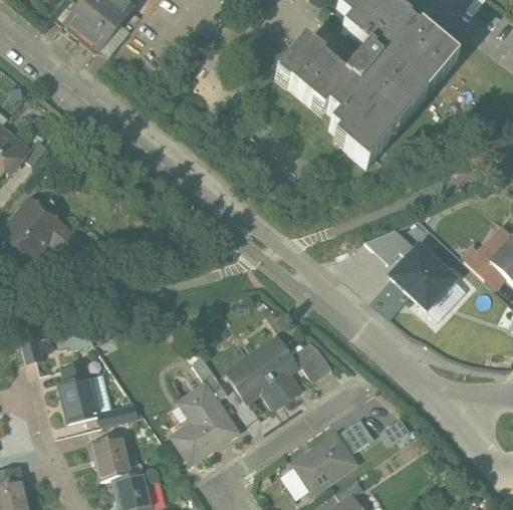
[(67,22),(84,0),(69,0),(58,14),(66,21),(67,22)]
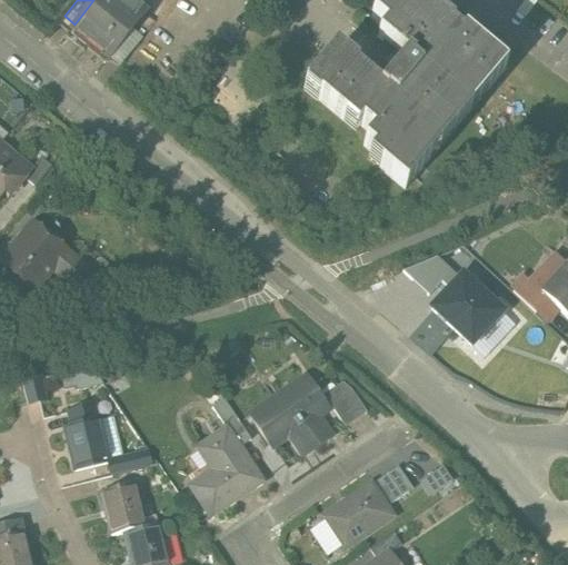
[(146,11),(132,0),(93,0),(75,25),(73,23),(67,31),(86,47),(92,39),(111,53),(146,11)]
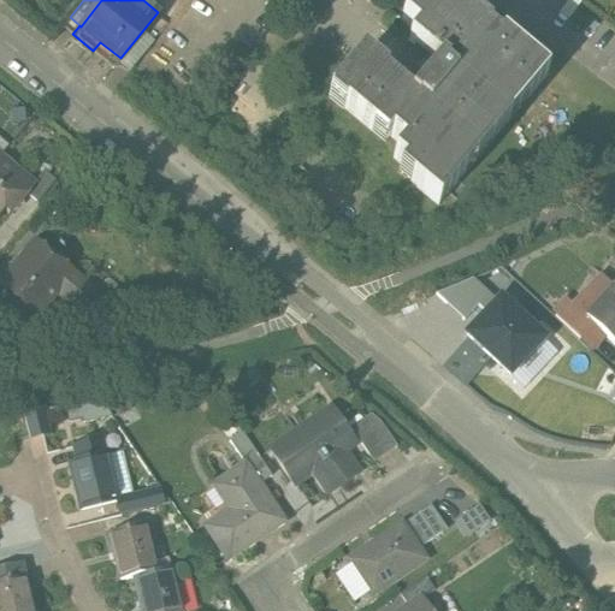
[(466,7),(457,0),(418,0),(404,16),(419,29),(412,37),(442,63),(413,98),(385,73),(388,71),(365,53),(336,87),(350,99),(347,104),(374,126),(379,120),(406,142),(396,154),(418,172),(412,178),(438,201),(465,171),(459,165),(467,154),(473,160),(509,118),(502,113),(512,102),(518,107),(519,106),(513,100),(522,89),(528,95),(548,72),(503,35),(496,45),(484,35),(491,27),(467,6),(466,7)]
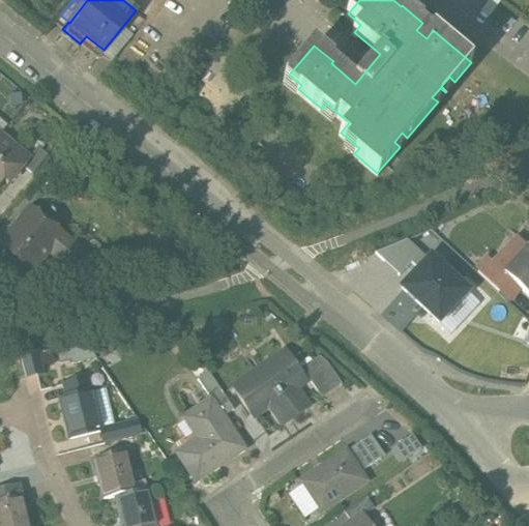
[(145,19),(136,10),(104,50),(113,58),(145,19)]
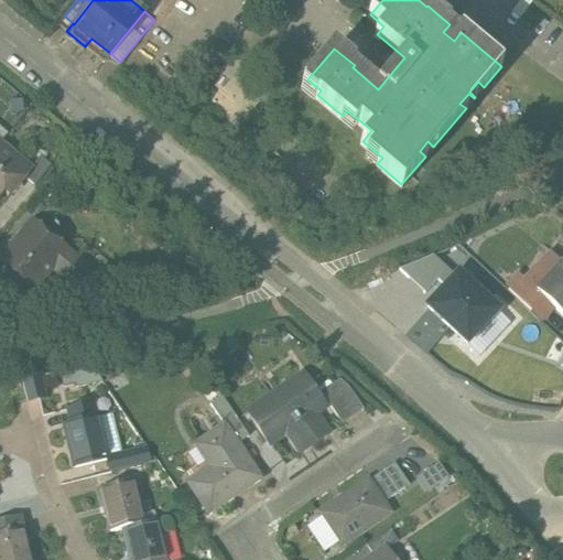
[(11,158),(0,148),(0,195),(4,190),(9,193),(24,174),(31,167),(15,153),(11,158)]
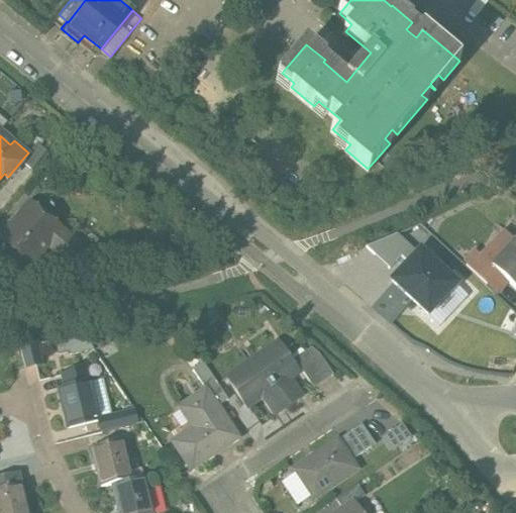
[(28,152),(22,160),(32,168),(48,149),(37,141),(28,152)]
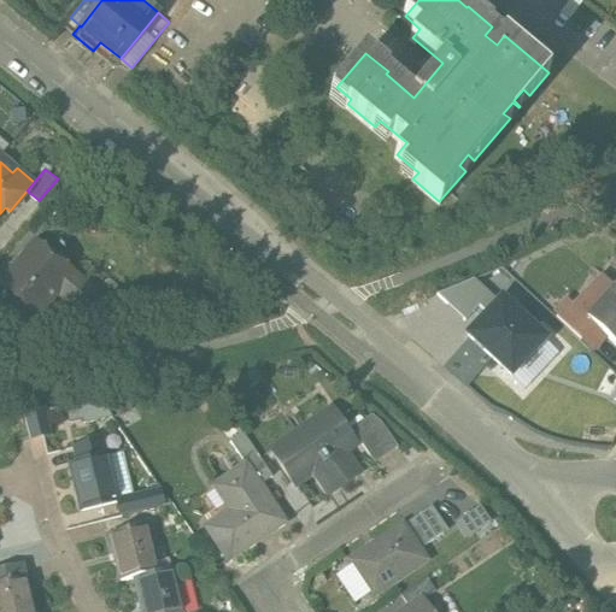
[(93,288),(35,241),(0,283),(0,284),(37,316),(58,289),(78,306),(93,288)]
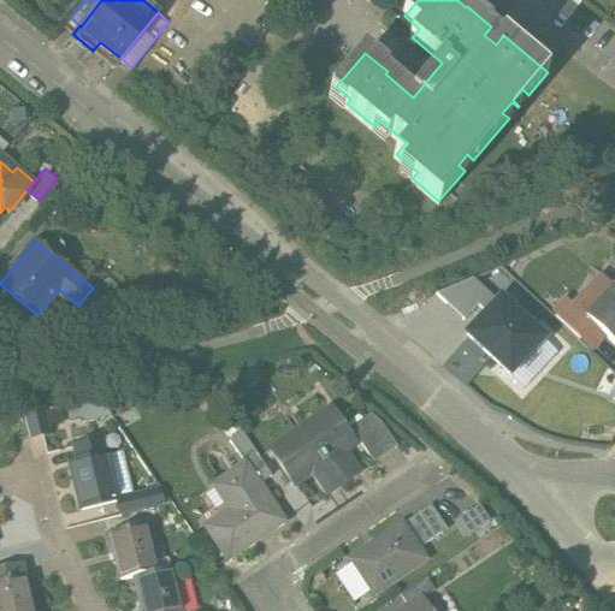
[(438,291),(466,318),(480,303),(489,310),(498,300),(475,277),(438,291)]
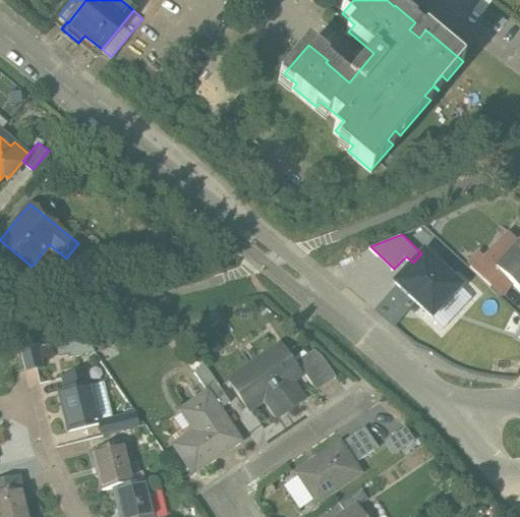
[(519,243),(496,268),(503,274),(519,290),(519,243)]
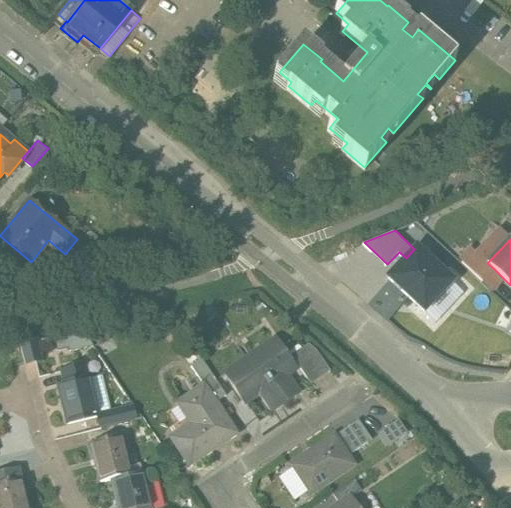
[(406,258),(389,276),(425,309),(453,280),(417,246),(414,249),(406,258)]
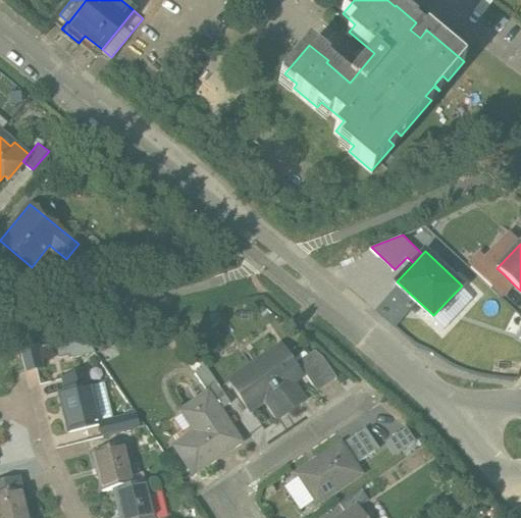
[(492,286),(504,274),(497,268),(482,255),(471,266),(492,286)]
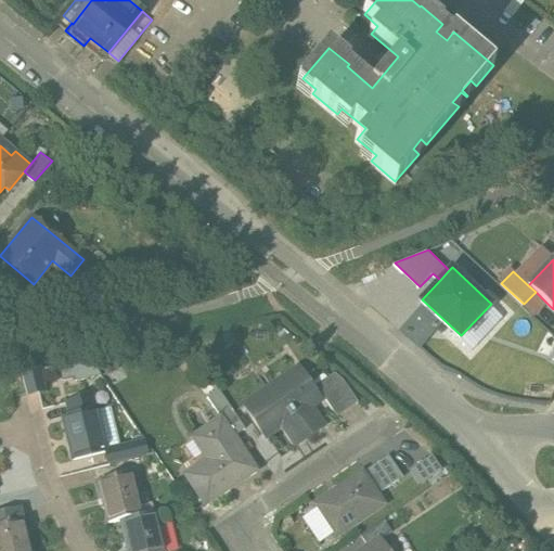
[(42,367),(23,370),(27,392),(47,387),(42,367)]
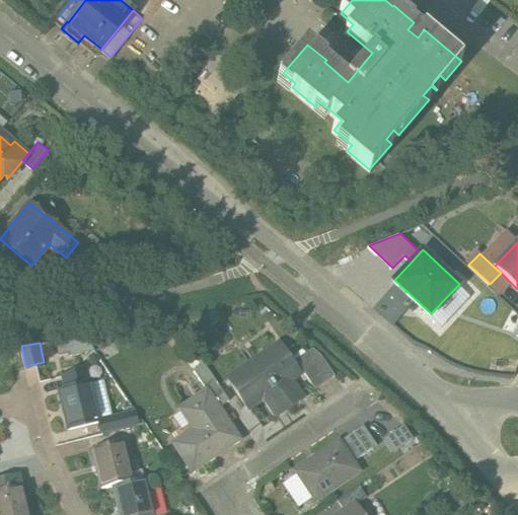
[(280,343),(229,377),(249,406),(271,391),(284,410),(302,396),(290,378),(300,372),(280,343)]
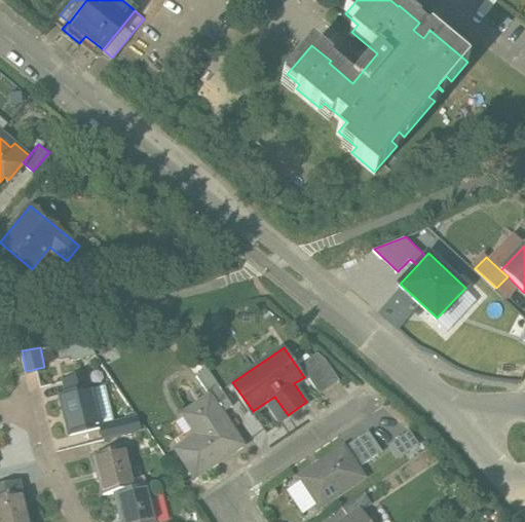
[(319,351),(300,364),(321,393),(339,379),(326,360),(319,351)]
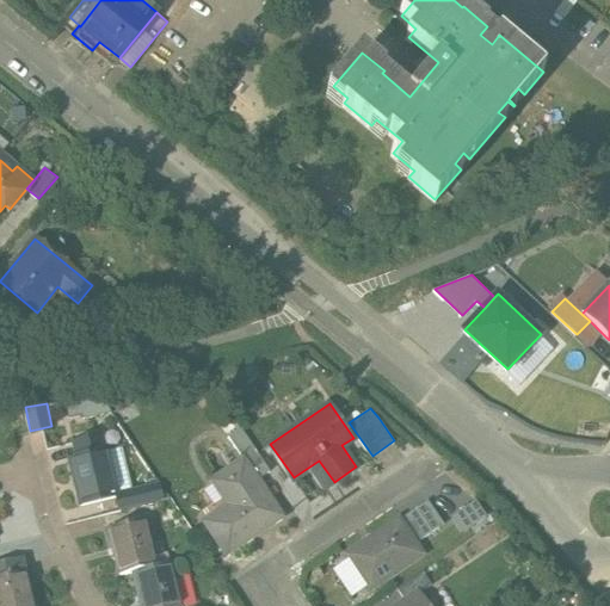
[(245,458),(258,478),(271,469),(241,426),(229,434),(245,458)]
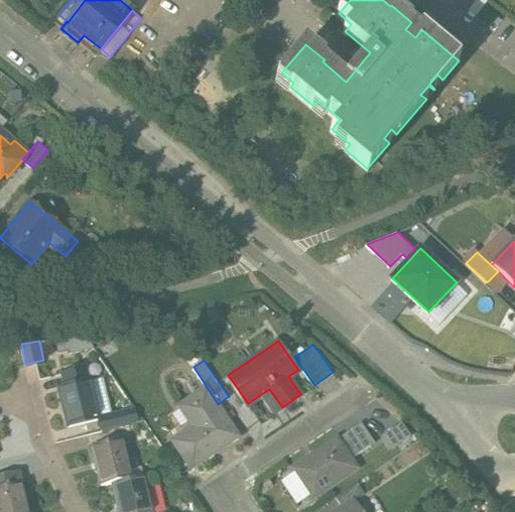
[(67,384),(90,378),(87,367),(63,372),(67,384)]
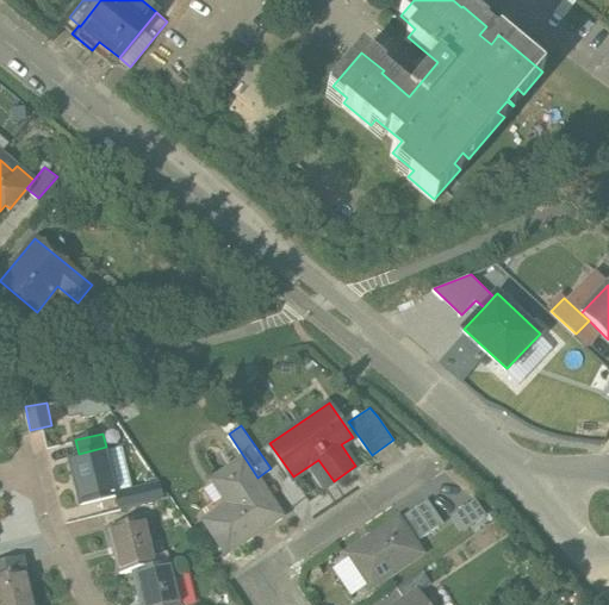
[(79,454),(70,456),(82,503),(117,493),(106,447),(79,454)]
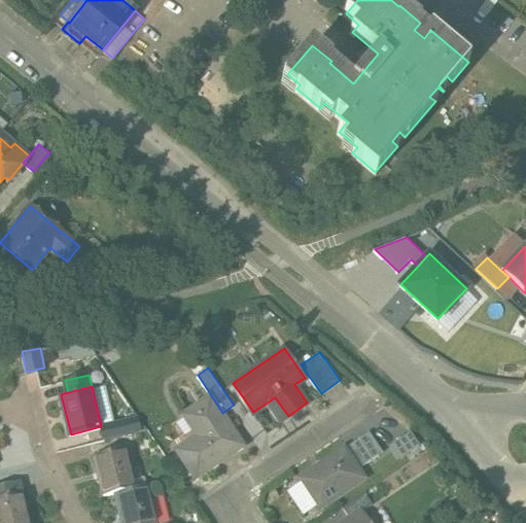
[(222,413),(211,395),(185,413),(185,414),(190,411),(203,431),(177,449),(196,476),(243,444),(222,413)]
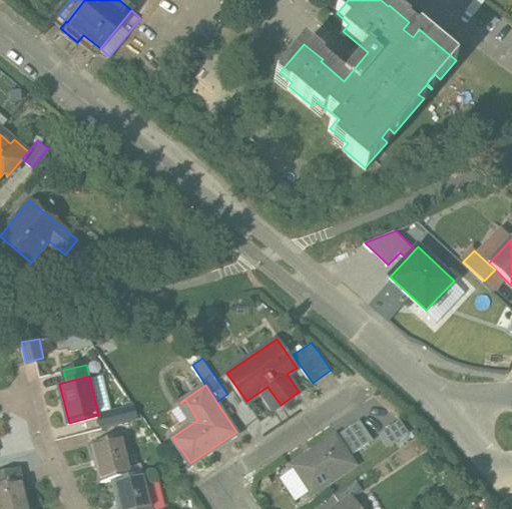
[(126,409),(98,415),(101,427),(129,421),(126,409)]
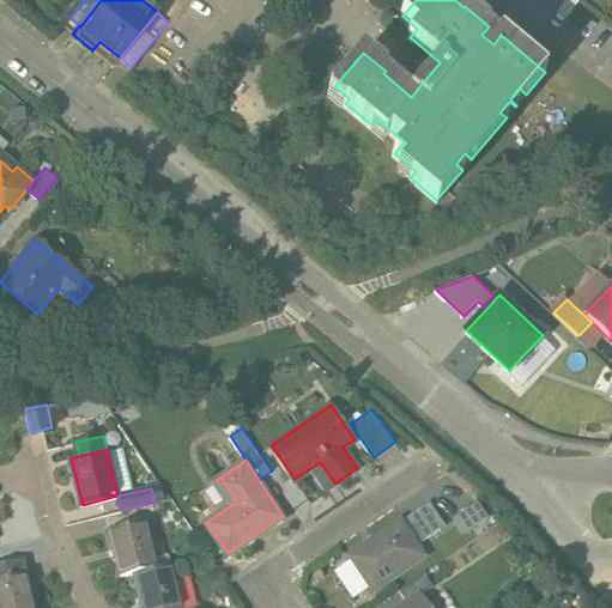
[(468,530),(495,515),(484,497),(458,512),(468,530)]
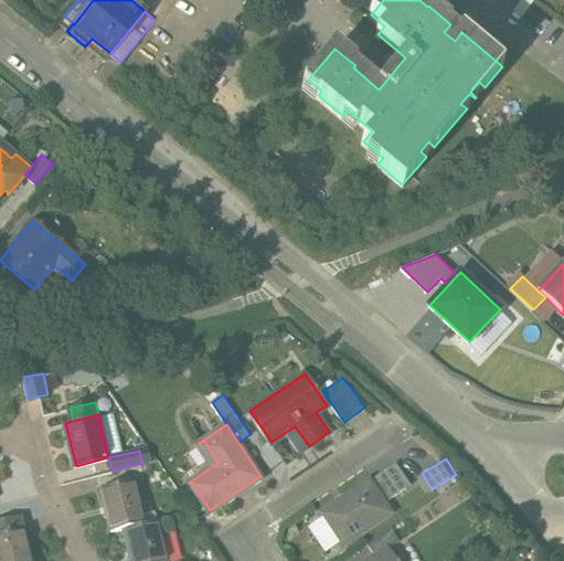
[(397,462),(375,476),(390,497),(412,483),(397,462)]
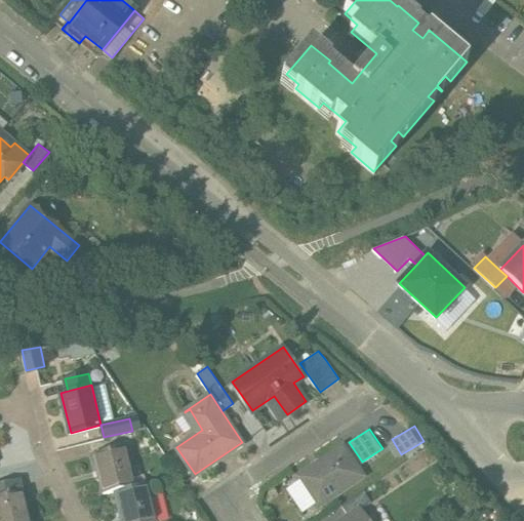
[(124,445),(94,453),(102,481),(131,473),(124,445)]
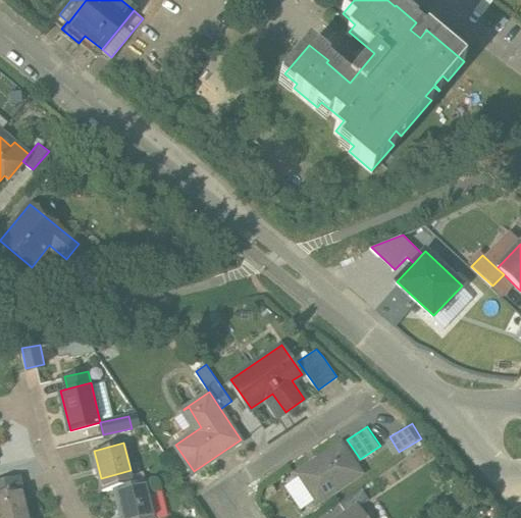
[(342,443),(297,473),(316,503),(361,472),(342,443)]
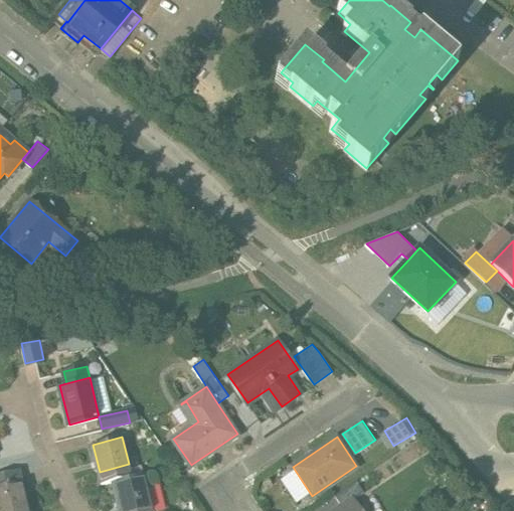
[(129,464),(100,472),(102,483),(114,480),(132,476),(129,464)]
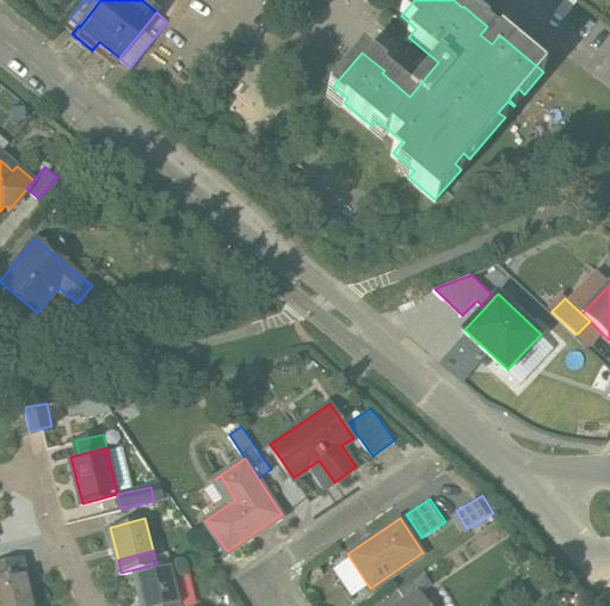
[(0,576),(25,570),(23,556),(0,561),(0,576)]
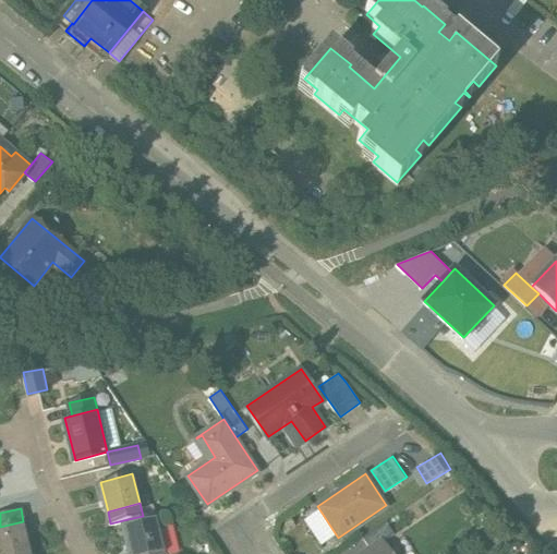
[(143,516),(123,520),(126,534),(158,526),(155,514),(143,516)]
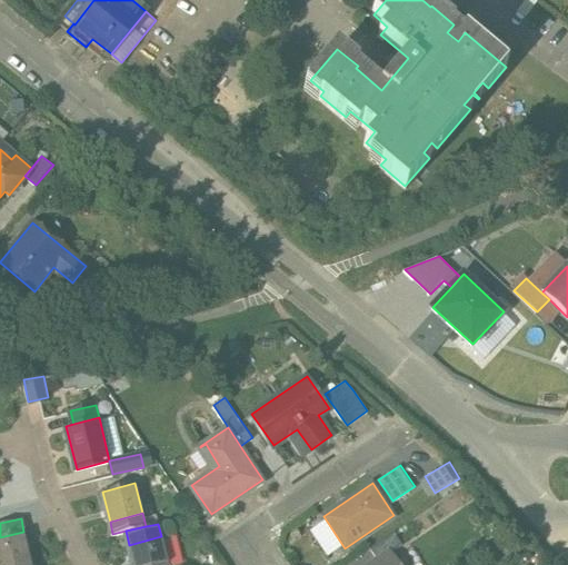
[(23,532),(0,537),(0,564),(18,564),(31,562),(23,532)]
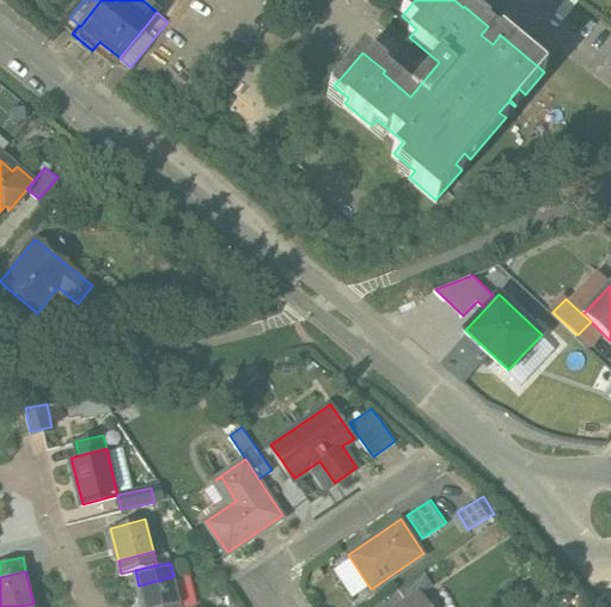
[(425,571),(401,588),(408,600),(419,592),(433,583),(425,571)]
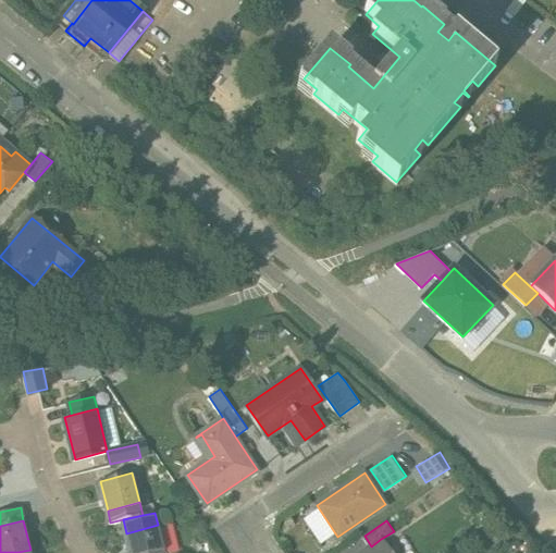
[(164,552),(158,525),(126,533),(131,552),(164,552)]
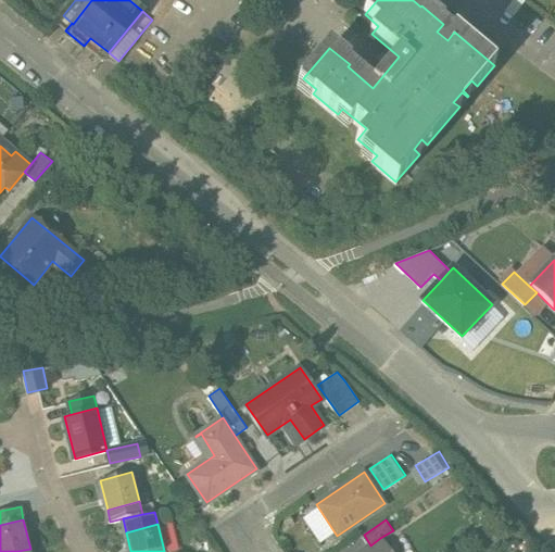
[(370,546),(360,551),(389,551),(380,538),(370,546)]
